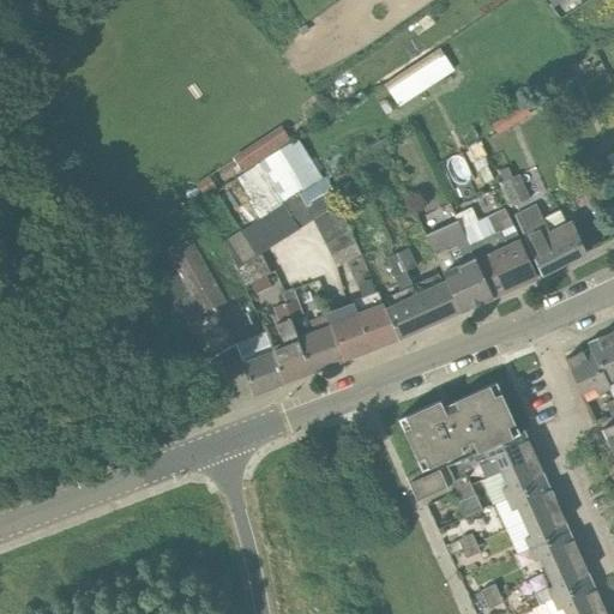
[(435,24),(428,14),(419,22),(425,31),(435,24)]
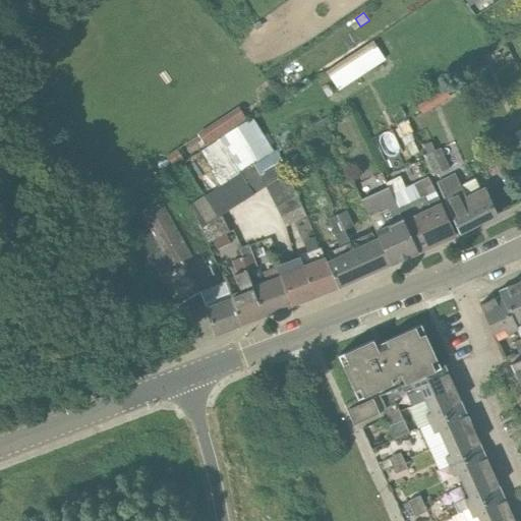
[(373,41),(327,71),(339,90),(386,59),(373,41)]
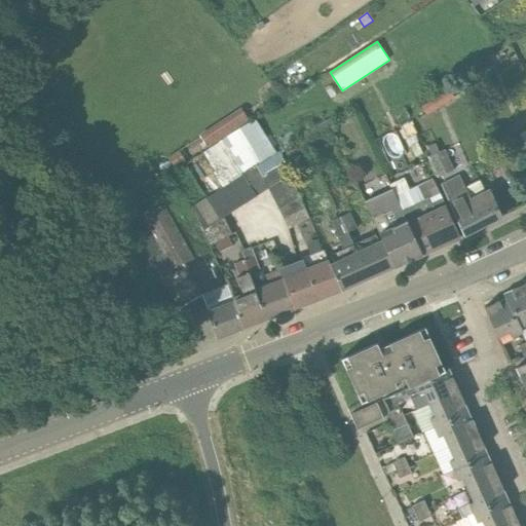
[(449,88),(421,107),(426,115),(454,98),(449,88)]
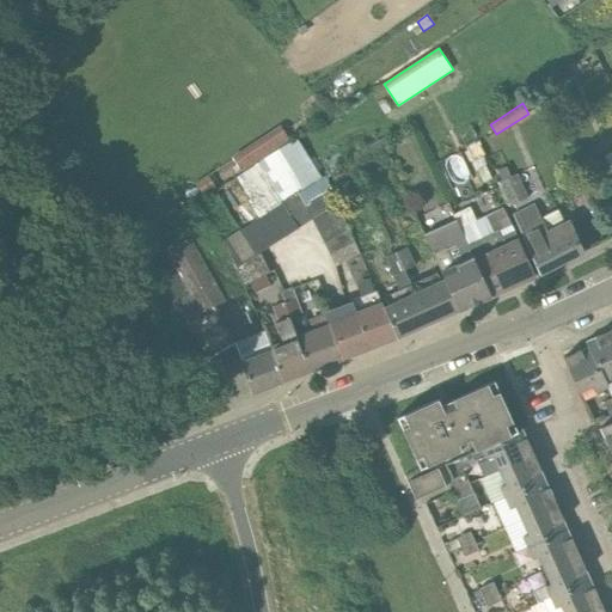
[(257,219),(270,210),(281,203),(258,164),(215,193),(238,232),(245,227),(257,219)]
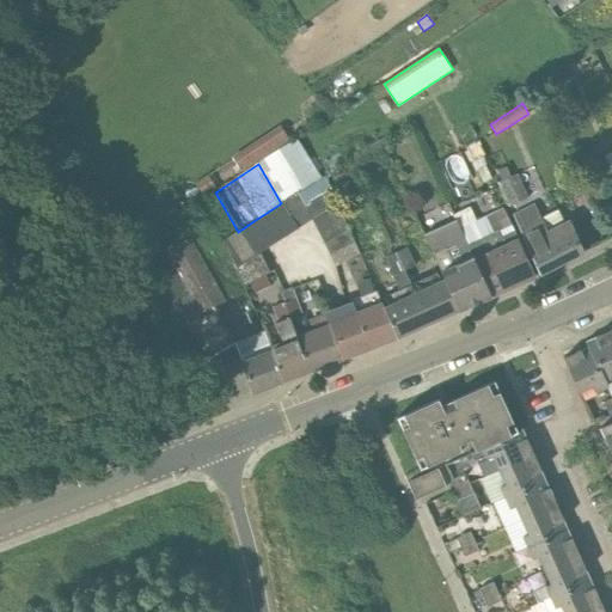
[(477,170),(483,183),(491,179),(485,165),(477,170)]
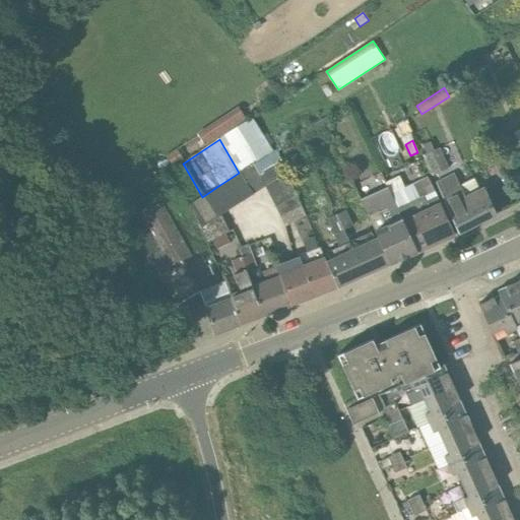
[(423,155),(433,177),(449,169),(440,148),(439,148),(424,155),(423,155)]
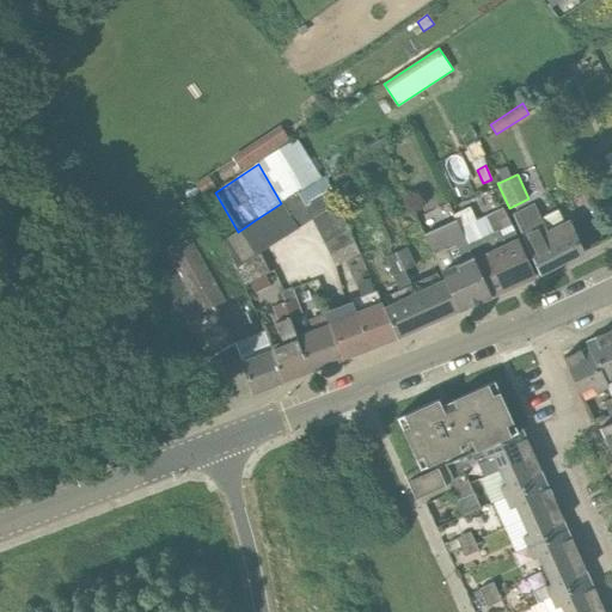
[(298,194),(311,220),(337,204),(325,176),(298,194)]
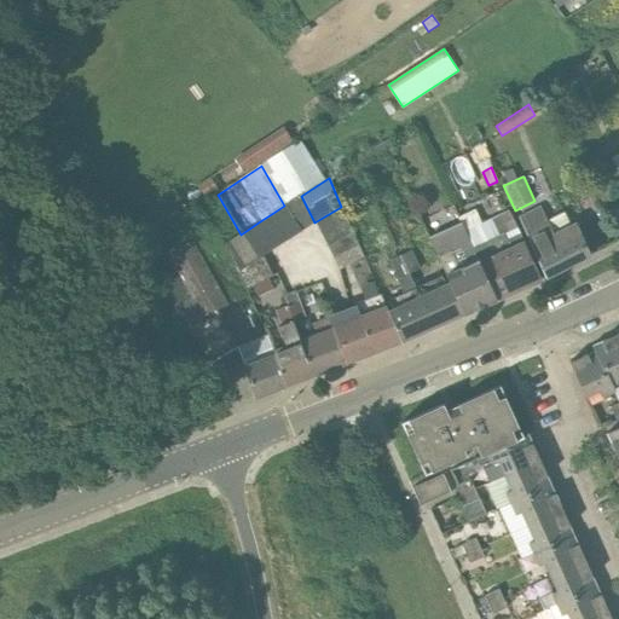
[(212,179),(198,187),(207,200),(219,191),(212,179)]
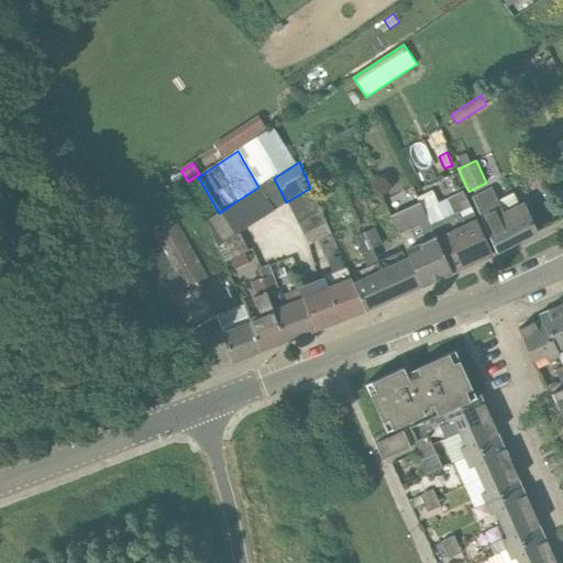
[(275,210),(286,202),(274,178),(261,186),(275,210)]
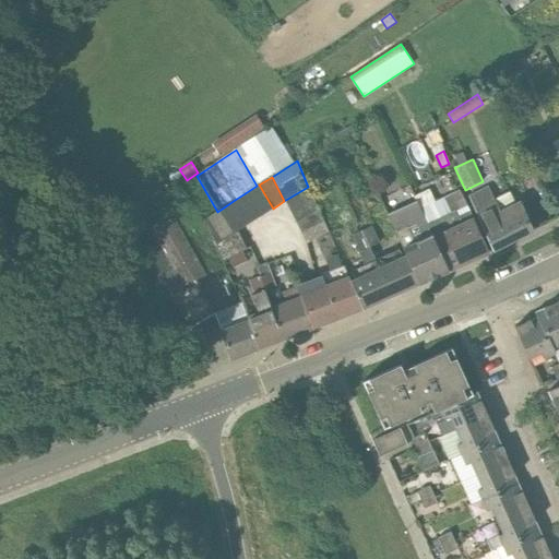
[(261,216),(273,209),(259,185),(257,186),(247,192),(261,216)]
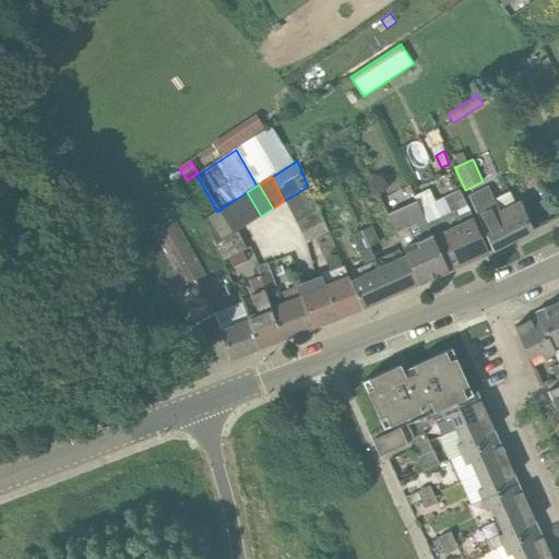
[(488,186),(466,197),(494,251),(534,230),(519,201),(500,211),(488,186)]
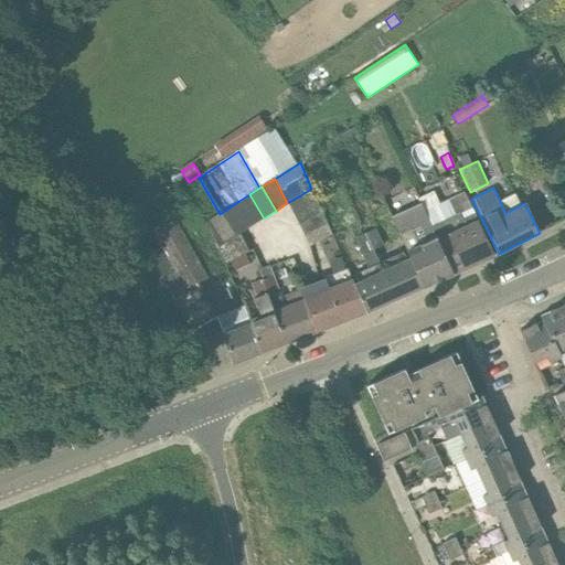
[(287,203),(294,214),(317,200),(311,189),(287,203)]
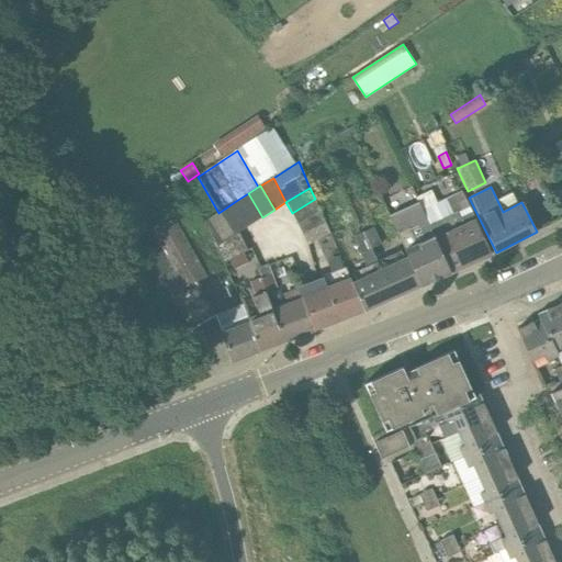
[(250,225),(262,217),(248,193),(236,201),(250,225)]
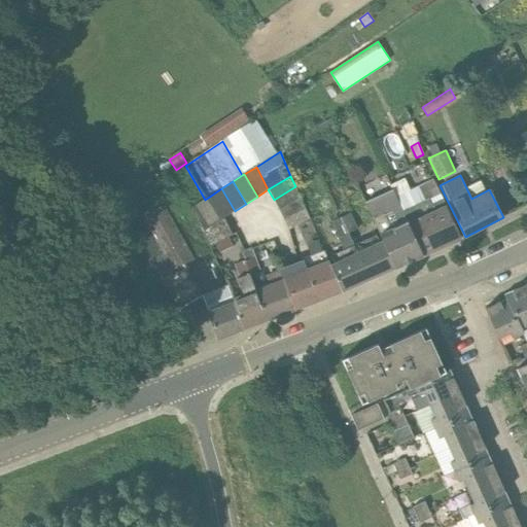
[(274,200),(279,210),(300,197),(295,186),(274,200)]
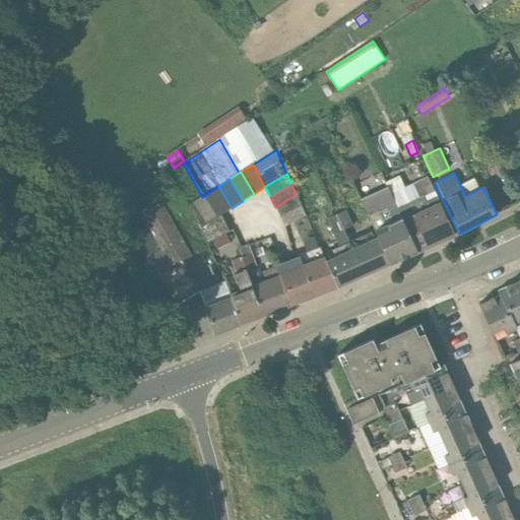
[(390,195),(402,219),(416,253),(455,236),(434,189),(418,196),(413,184),(391,194),(390,195)]
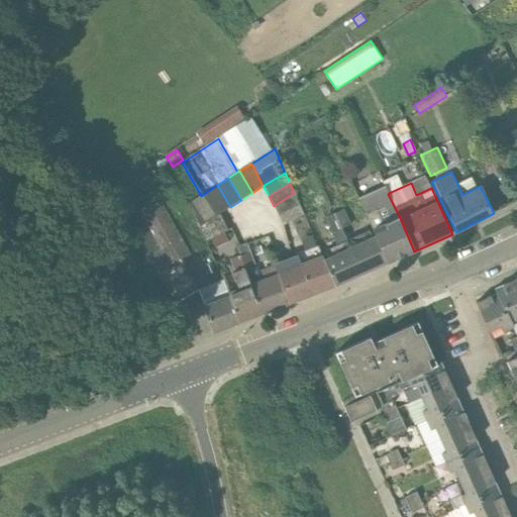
[(219,214),(230,207),(217,185),(207,192),(219,214)]
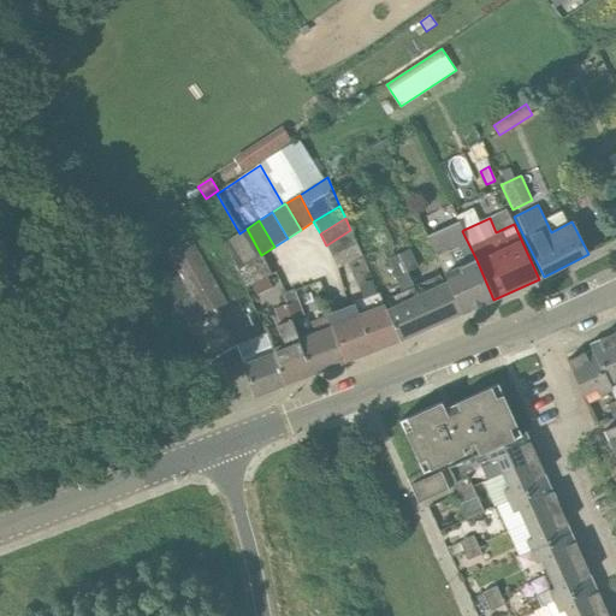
[(445,274),(462,313),(493,300),(477,260),(462,231),(463,230),(460,221),(427,237),(444,274),(445,274)]
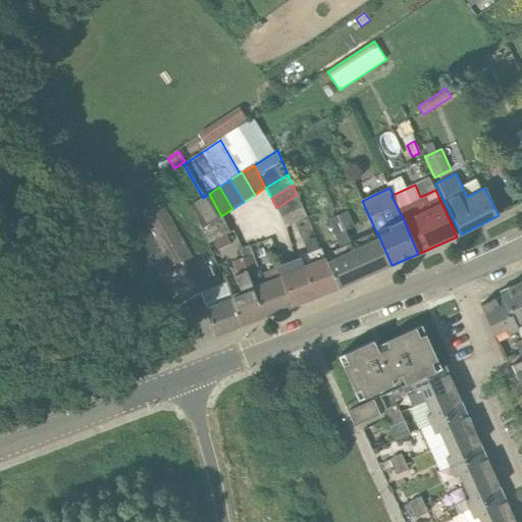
[(190,206),(203,235),(224,221),(221,216),(209,194),(203,198),(190,206)]
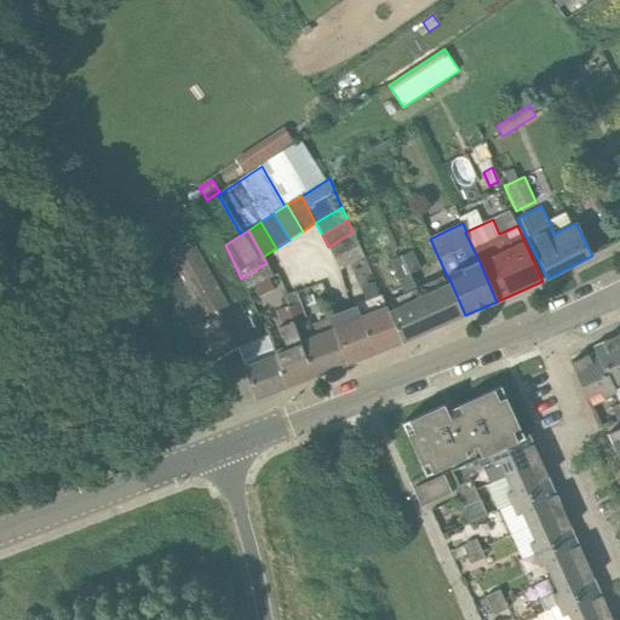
[(328,247),(334,259),(359,244),(352,231),(328,247)]
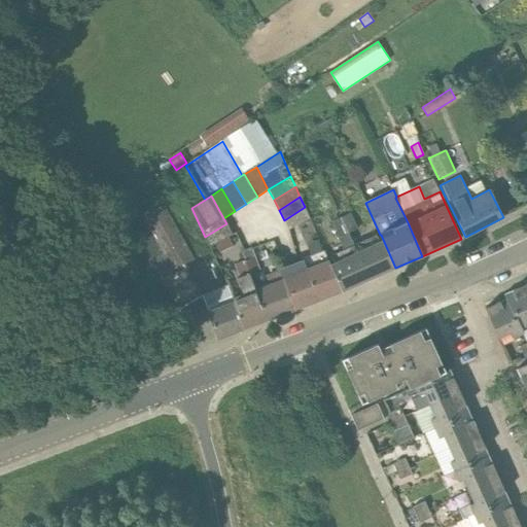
[(203,296),(202,294),(186,266),(195,260),(165,205),(144,216),(153,234),(136,243),(163,279),(171,289),(180,308),(203,296)]
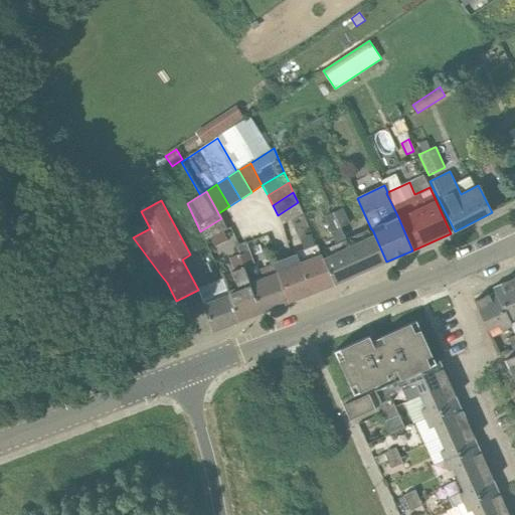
[(298,202),(278,215),(283,225),(303,214),(298,202)]
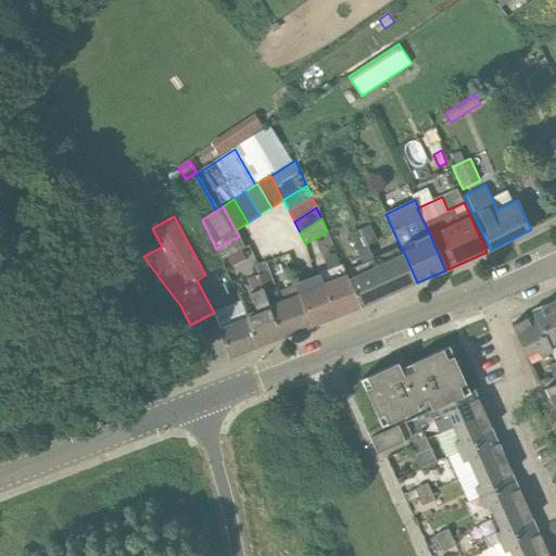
[(359,229),(367,247),(377,242),(369,225),(359,229)]
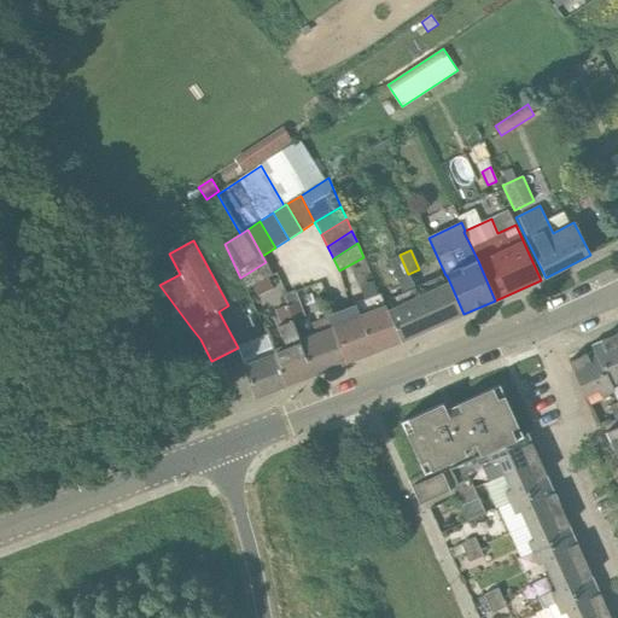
[(408,274),(400,255),(389,261),(397,279),(408,274)]
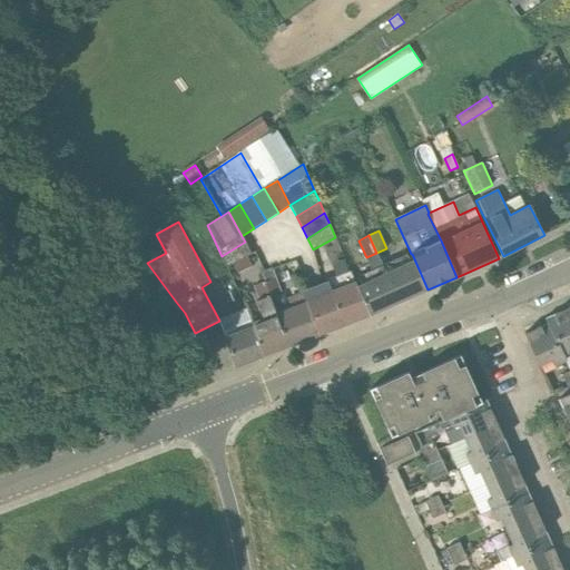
[(245,242),(222,256),(227,266),(252,254),(245,242)]
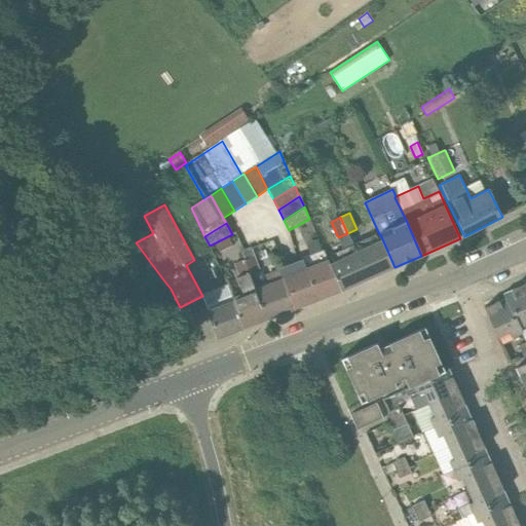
[(353,247),(369,279),(395,267),(380,234),(379,234),(353,247)]
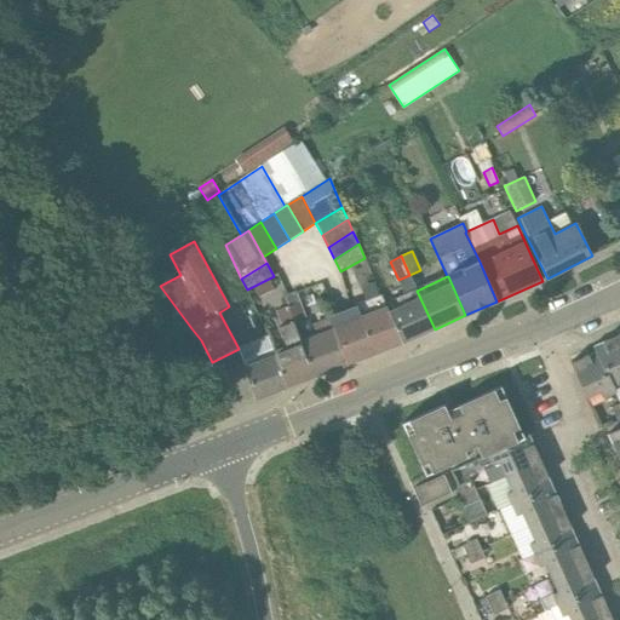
[(385,305),(388,311),(402,343),(435,329),(417,291),(386,304),(385,305)]
